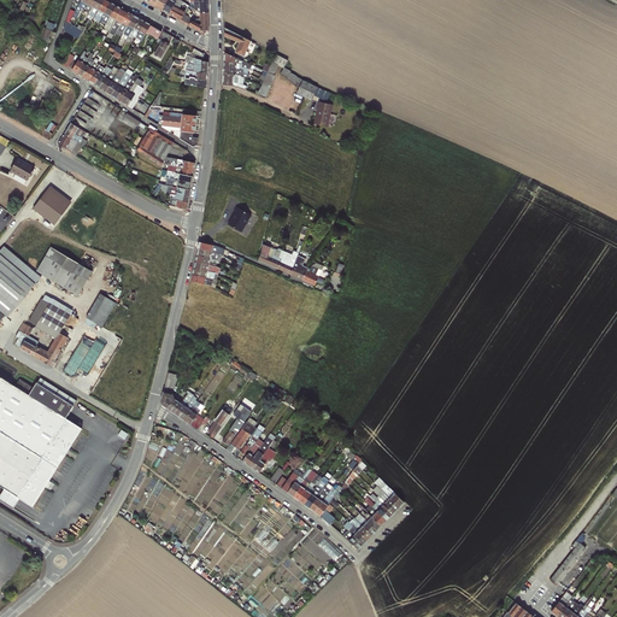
[(80,0),(78,5),(74,12),(72,15),(76,17),(78,13),(80,11),(82,12),(88,0),(80,0)]
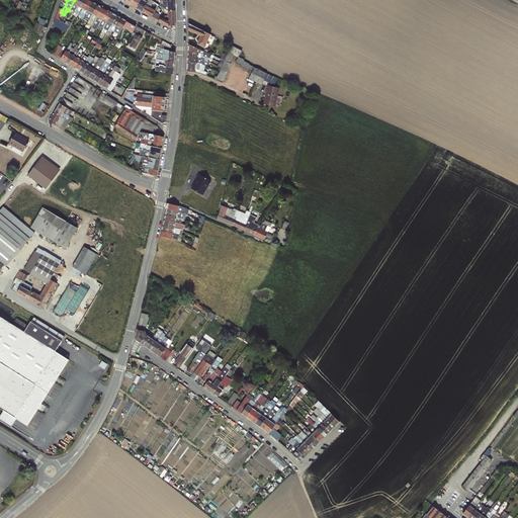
[(74,0),(69,10),(74,12),(80,0),(74,0)]
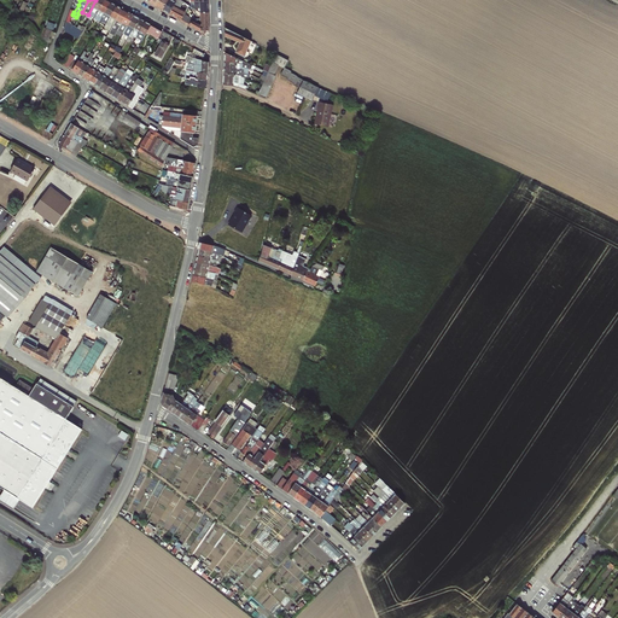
[(94,18),(95,16),(104,0),(95,0),(88,15),(87,17),(89,18),(91,16),(94,18)]
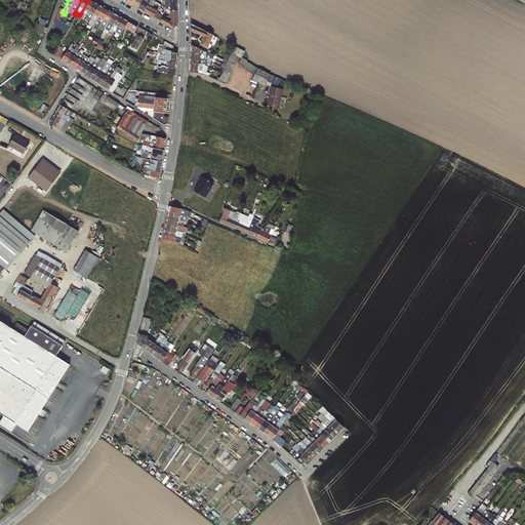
[(88,0),(81,13),(86,16),(93,1),(90,0),(88,0)]
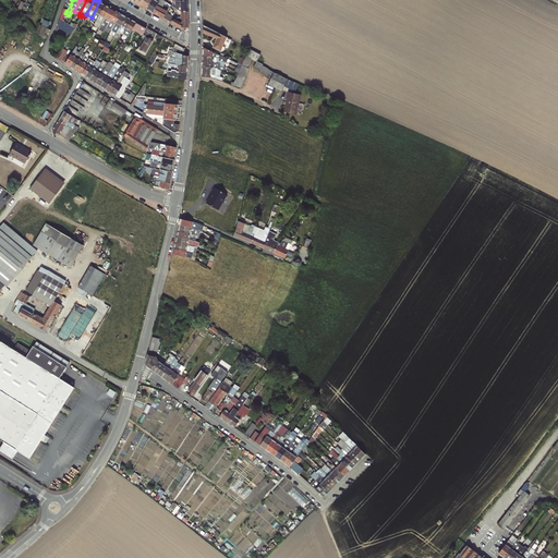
[(147,10),(152,0),(144,0),(141,5),(147,10)]
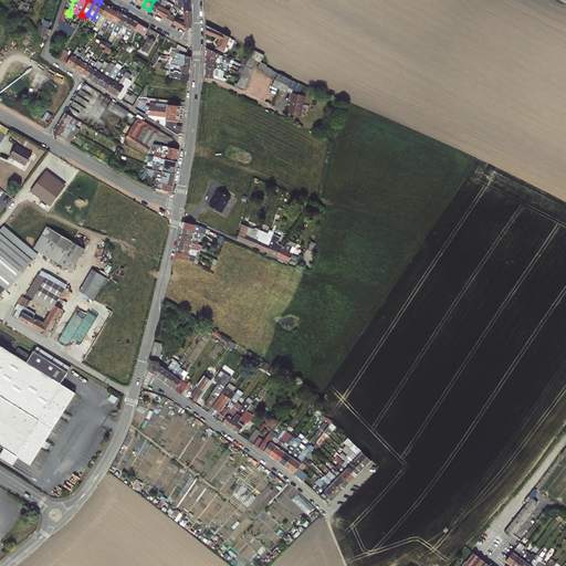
[(155,13),(161,0),(154,0),(149,10),(155,13)]
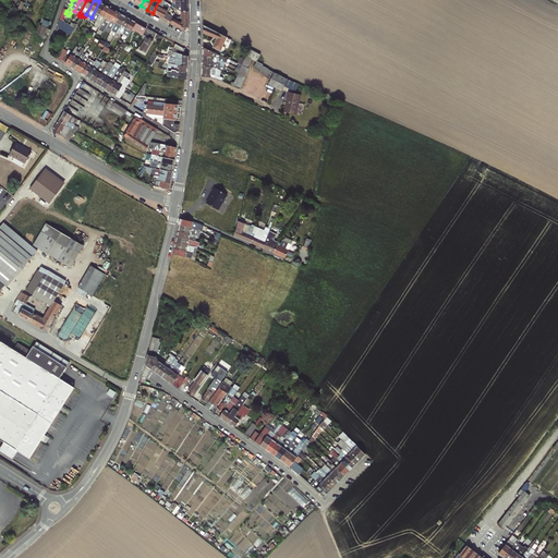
[(166,2),(165,1),(162,0),(159,0),(153,13),(164,19),(167,12),(168,10),(162,7),(166,2)]
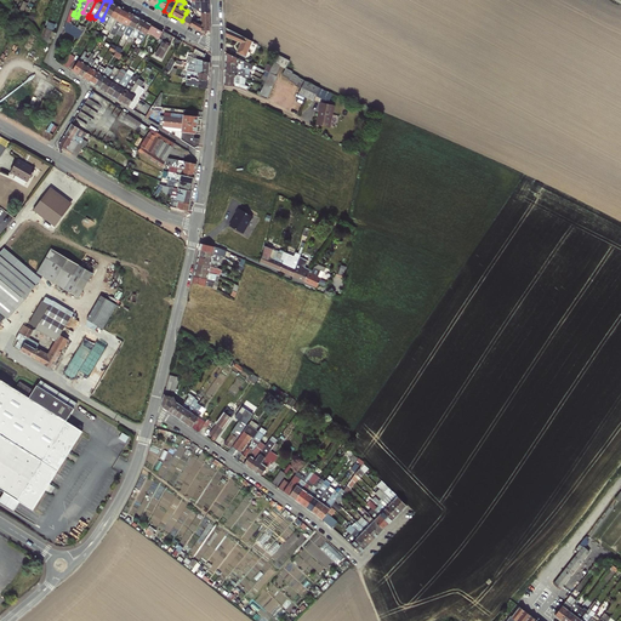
[(210,13),(209,0),(195,1),(194,0),(191,0),(192,7),(198,11),(201,13),(210,13)]
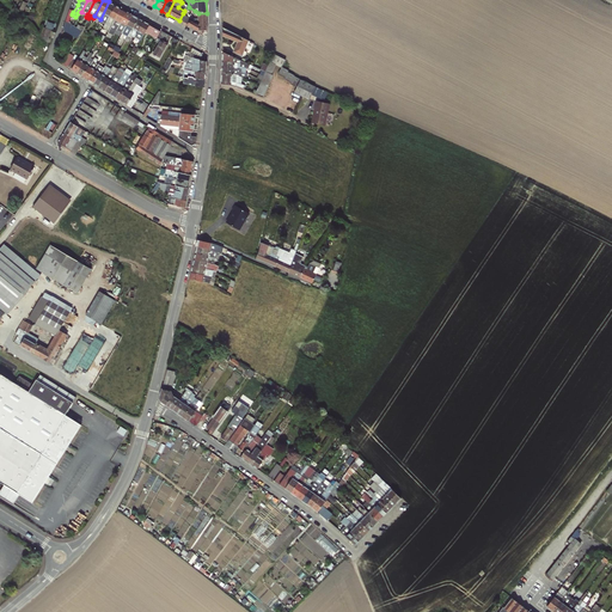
[(101,19),(105,23),(115,5),(109,1),(101,19)]
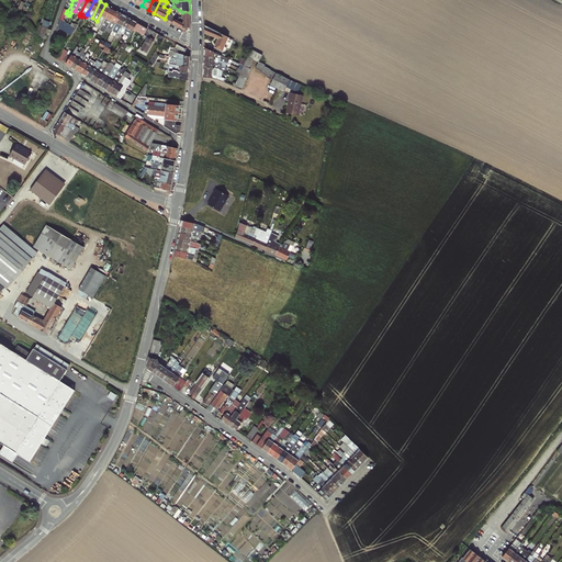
[(102,23),(111,8),(105,4),(97,21),(94,25),(96,26),(98,23),(99,24),(99,25),(100,26),(102,23)]
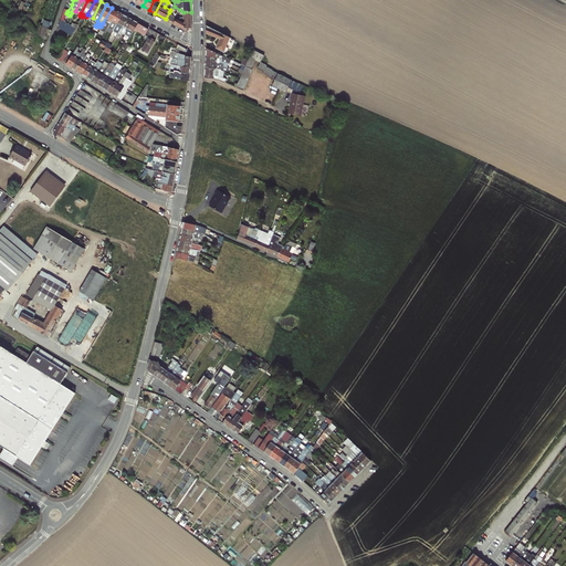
[(108,27),(117,10),(112,8),(103,23),(108,27)]
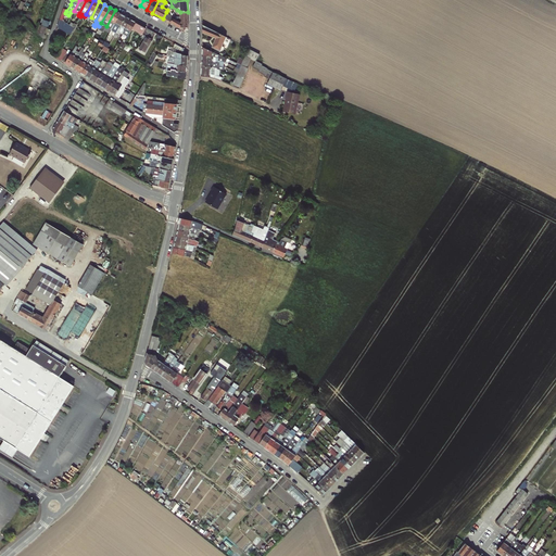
[(121,13),(115,10),(106,26),(112,28),(121,13)]
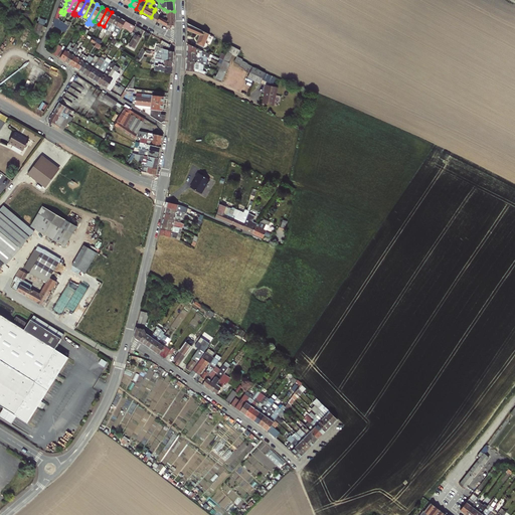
[(161,15),(154,11),(151,17),(168,27),(168,26),(174,26),(174,11),(167,11),(167,21),(164,19),(160,17),(161,15)]
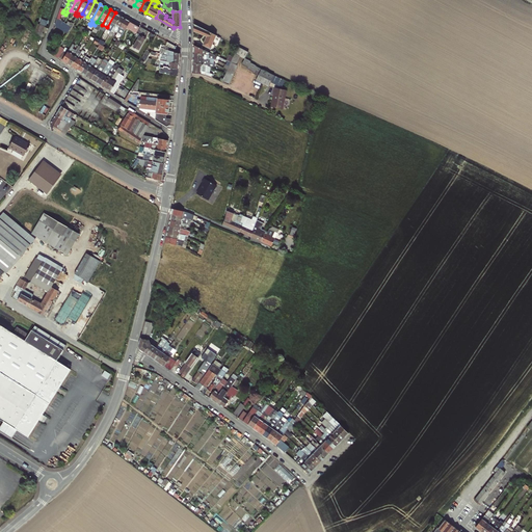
[(115,12),(107,27),(106,29),(111,31),(120,16),(115,12)]
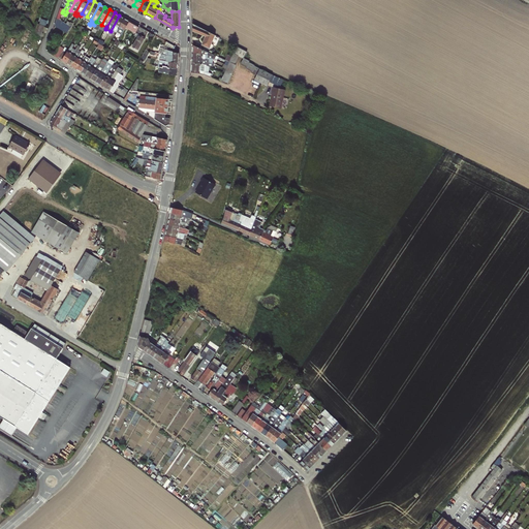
[(115,31),(117,32),(124,18),(119,16),(111,31),(107,38),(110,39),(115,31)]
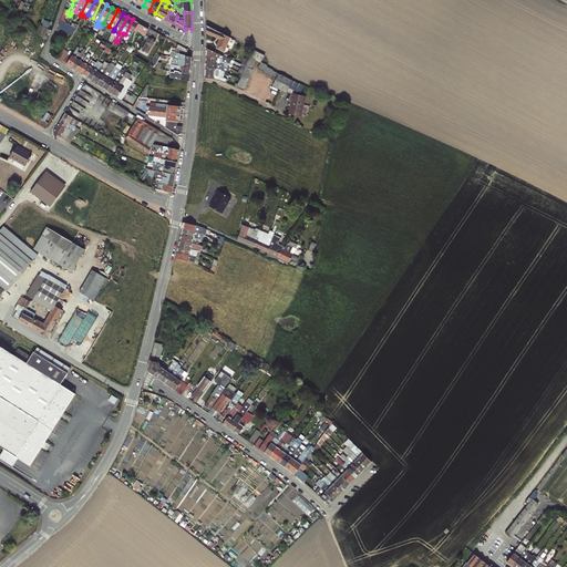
[(61,19),(58,28),(71,35),(75,29),(73,27),(62,20),(61,19)]
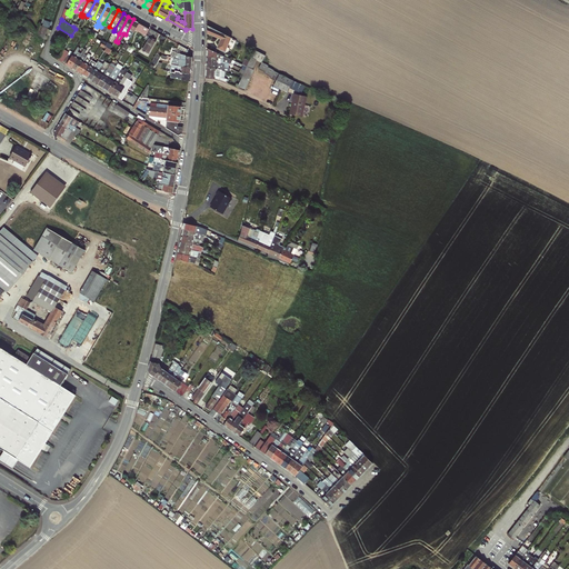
[(129,39),(136,29),(139,22),(133,19),(126,35),(128,36),(127,38),(129,39)]
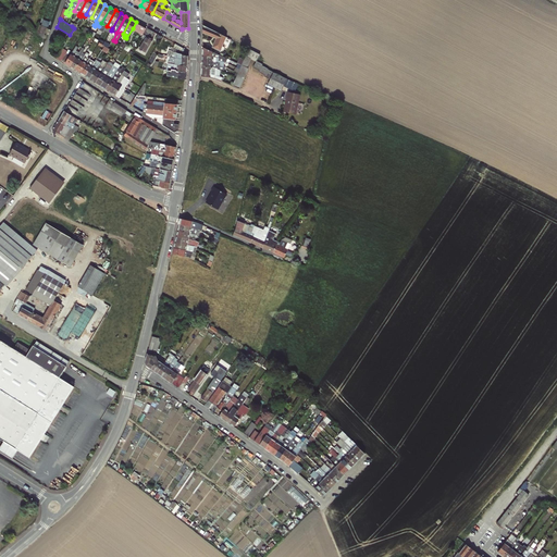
[(136,22),(133,28),(143,34),(146,27),(136,22)]
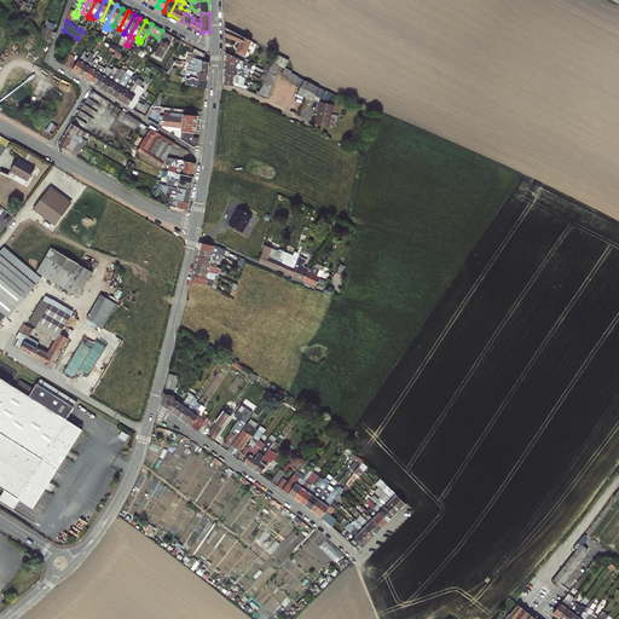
[(225,28),(225,36),(239,42),(235,52),(244,57),(252,41),(225,28)]
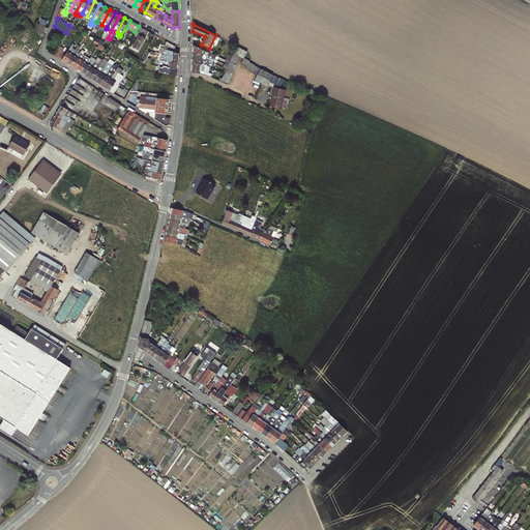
[(41,38),(45,28),(36,25),(34,31),(41,38)]
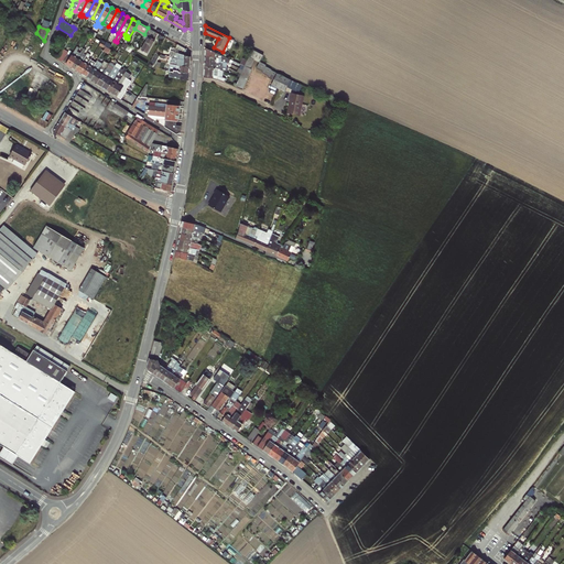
[(156,32),(148,28),(144,34),(148,36),(142,45),(139,43),(136,51),(144,56),(156,36),(155,35),(156,32)]
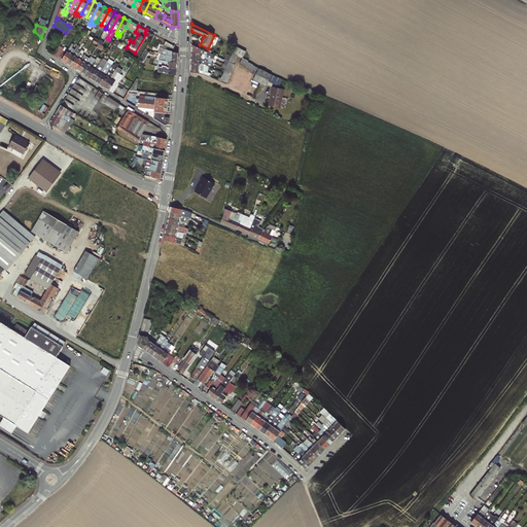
[(79,41),(74,49),(66,63),(70,66),(79,53),(77,51),(82,43),(79,41)]
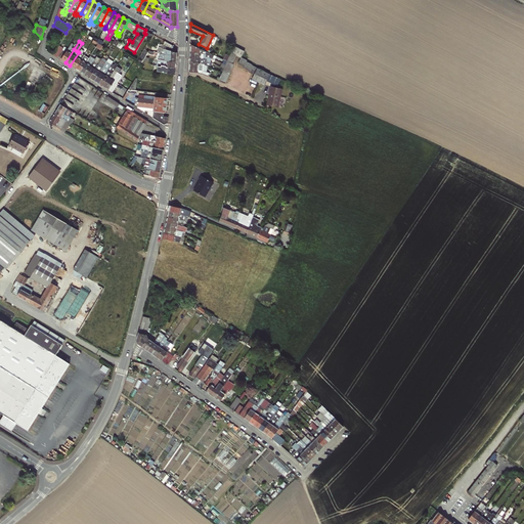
[(164,41),(162,46),(161,48),(171,50),(171,51),(174,51),(174,48),(171,45),(164,41)]
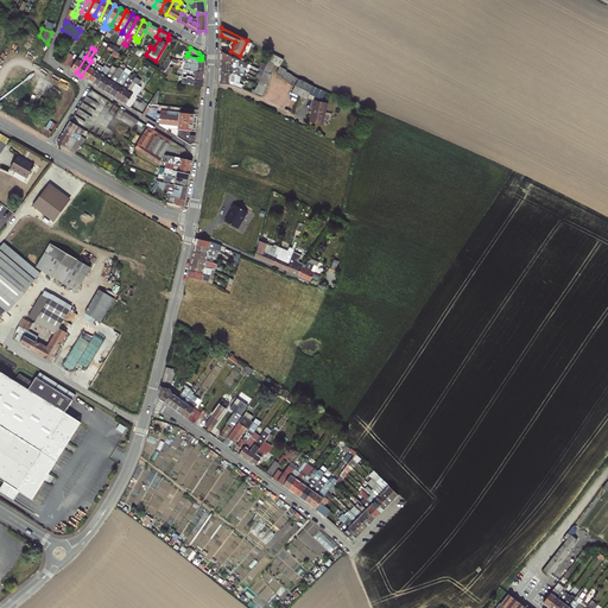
[(76,73),(86,57),(83,55),(84,52),(82,50),(80,55),(70,69),(76,73)]
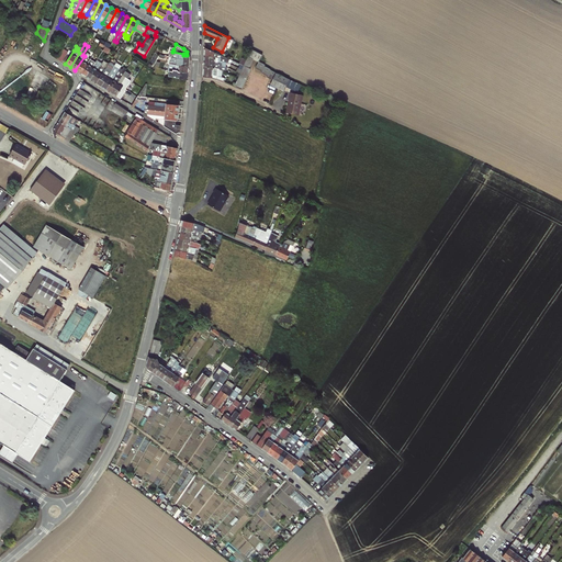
[(67,47),(59,59),(63,62),(70,49),(67,47)]
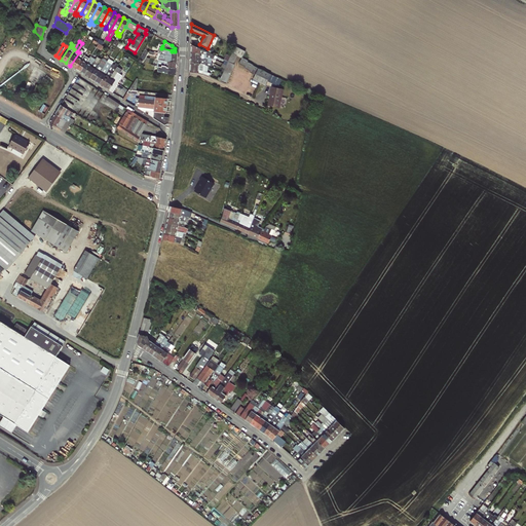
[(214,59),(215,55),(191,44),(191,52),(207,54),(207,55),(208,55),(208,57),(214,59)]
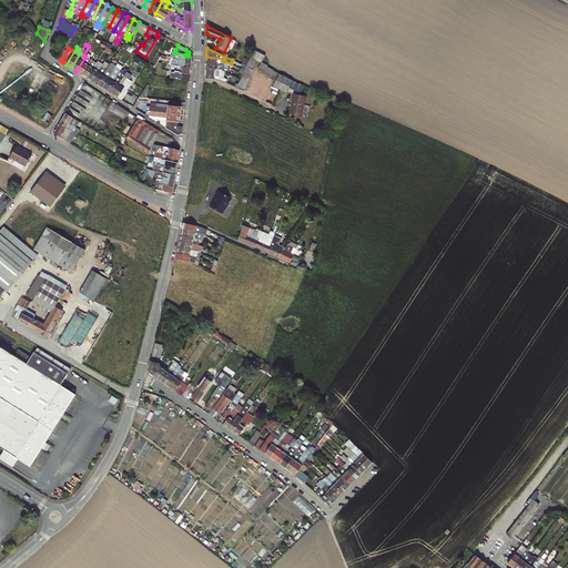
[(63,62),(66,64),(74,51),(71,50),(63,62)]
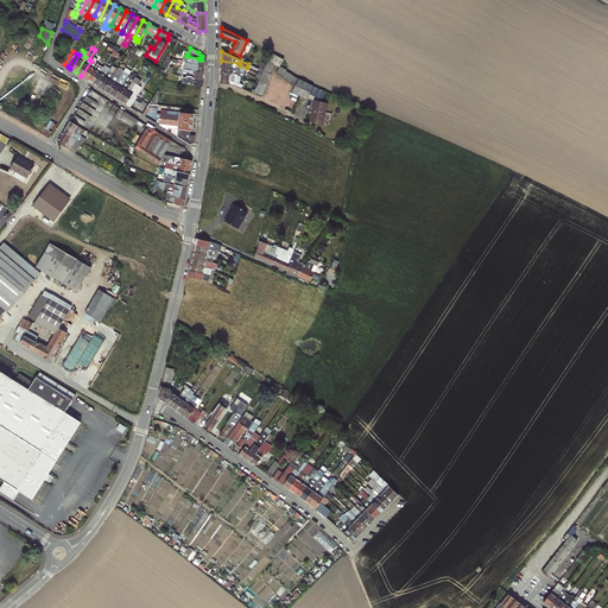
[(185,63),(204,67),(206,61),(202,59),(198,59),(198,58),(187,56),(188,54),(184,54),(183,62),(185,63)]
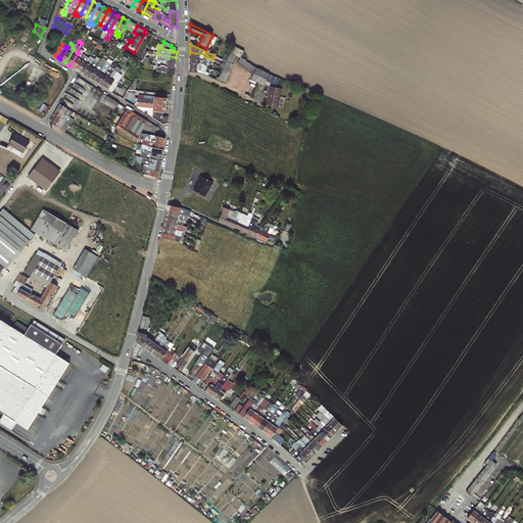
[(244,51),(234,46),(231,52),(236,55),(240,57),(241,57),(244,51)]
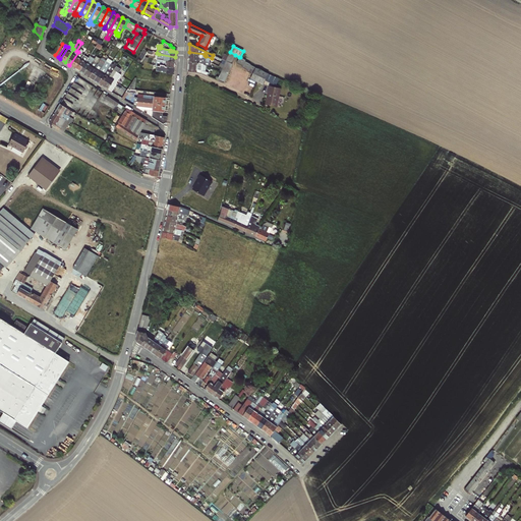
[(79,71),(88,58),(85,56),(87,54),(88,55),(91,50),(88,48),(84,52),(82,55),(74,68),(79,71)]
